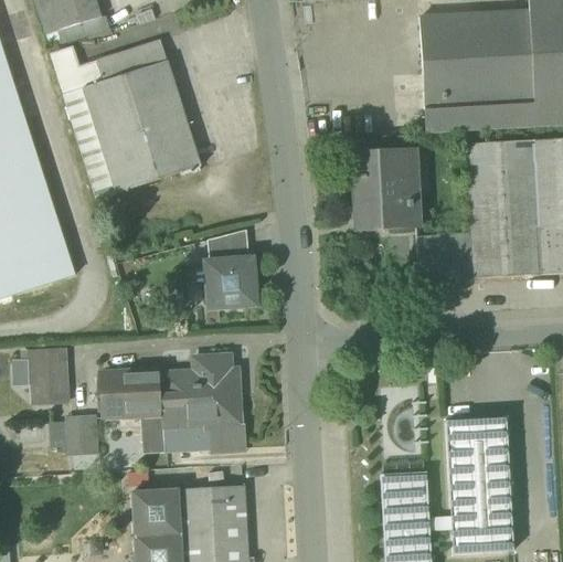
[(60,27),(51,0),(35,0),(45,31),(48,31),(60,27)]
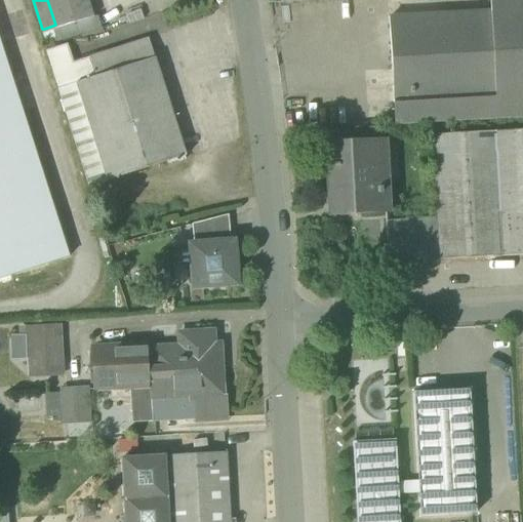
[(47,0),(55,25),(78,17),(93,12),(89,0),(47,0)]
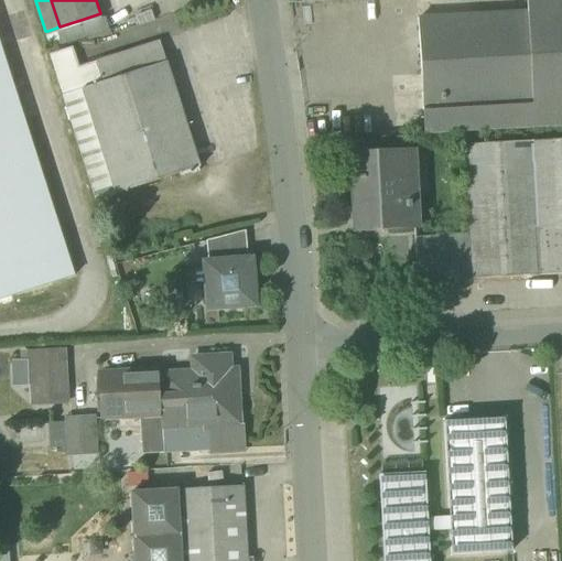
[(528,0),(529,10),(509,11),(420,15),(425,132),(561,123),(561,137),(466,142),(472,232),(473,268),(474,276),(474,277),(561,271),(561,0),(528,0)]
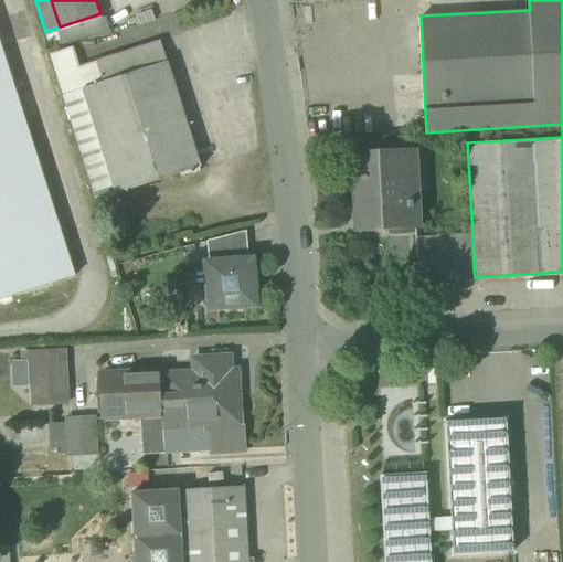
[(101,13),(84,19),(89,33),(91,36),(113,29),(107,11),(101,13)]
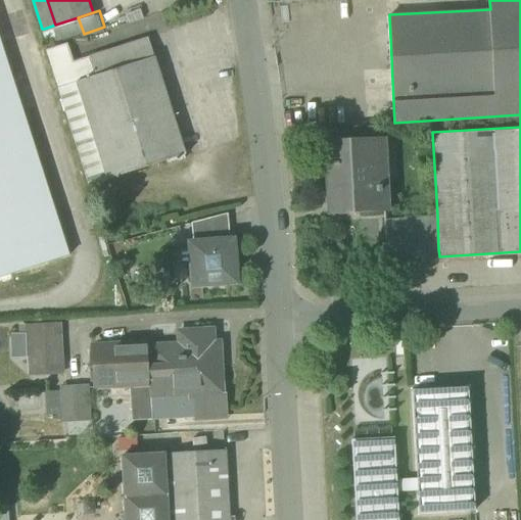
[(78,17),(55,25),(59,38),(83,31),(78,17)]
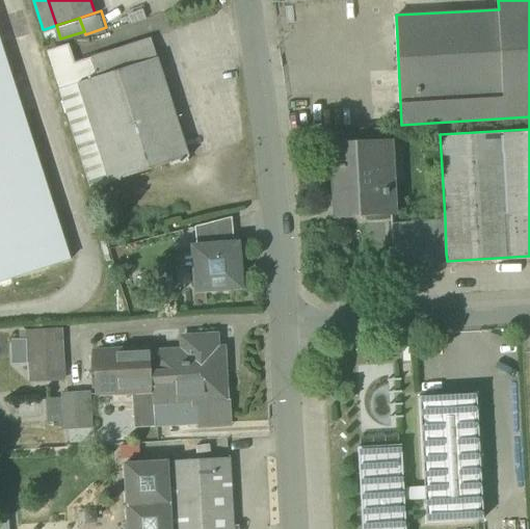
[(60,38),(56,25),(45,29),(49,43),(60,38)]
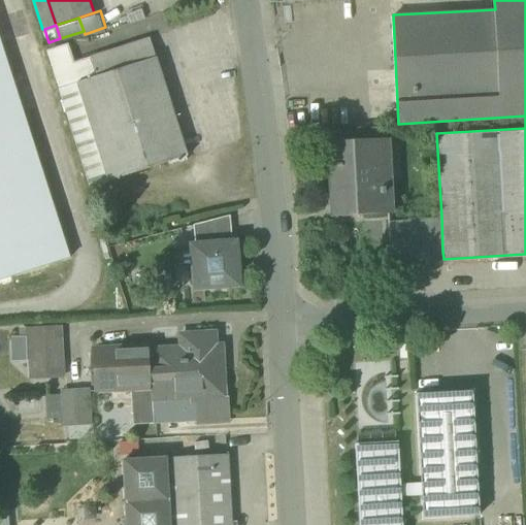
[(100,73),(79,79),(60,86),(91,183),(110,176),(188,152),(158,55),(151,35),(93,53),(100,73)]
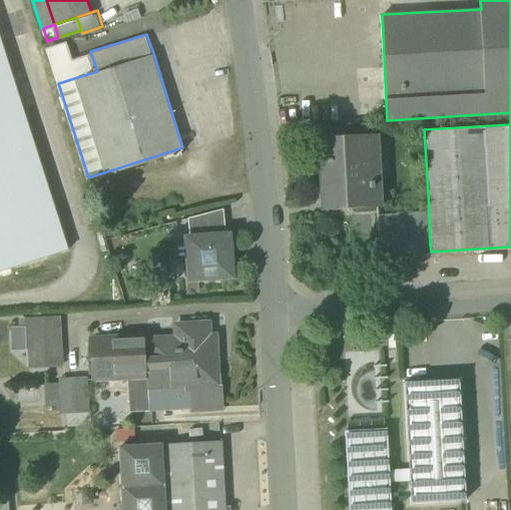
[(71,52),(87,51),(86,34),(70,35),(71,52)]
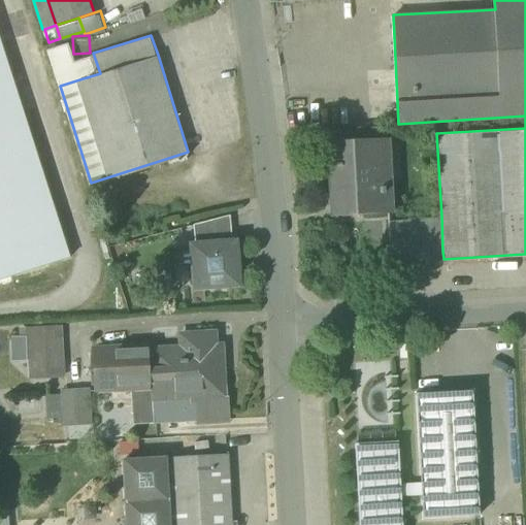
[(0,275),(68,255),(0,43),(0,275)]
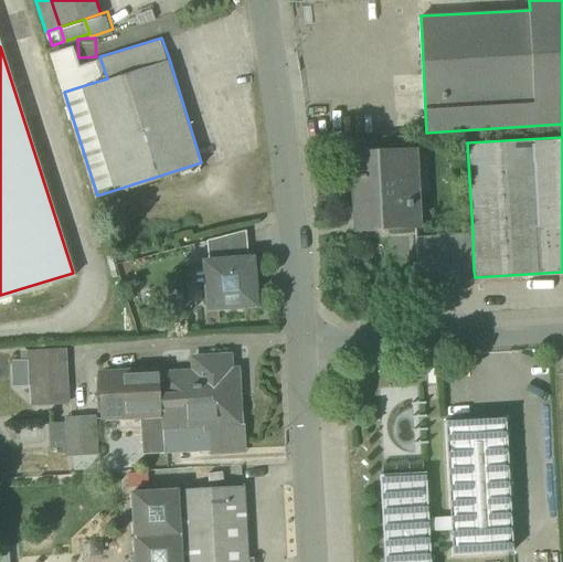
[(353,136),(354,151),(400,148),(399,134),(353,136)]
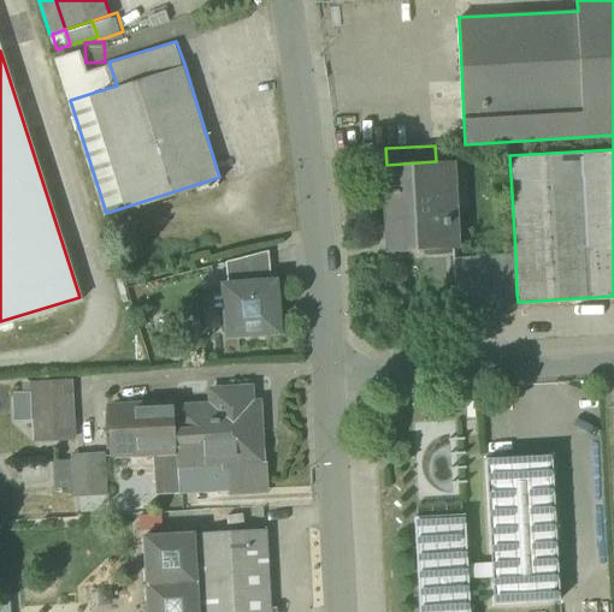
[(397,221),(399,249),(460,245),(459,218),(447,218),(444,189),(456,188),(455,160),(436,161),(387,165),(383,165),(387,223),(397,221)]
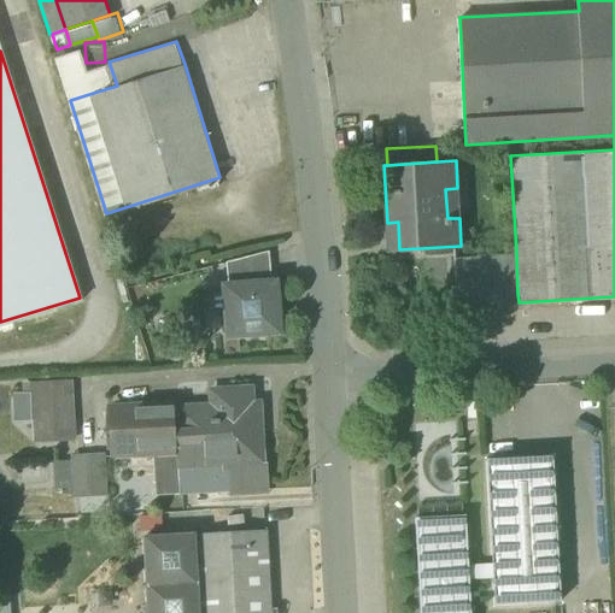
[(227,260),(229,284),(273,281),(270,249),(227,260)]
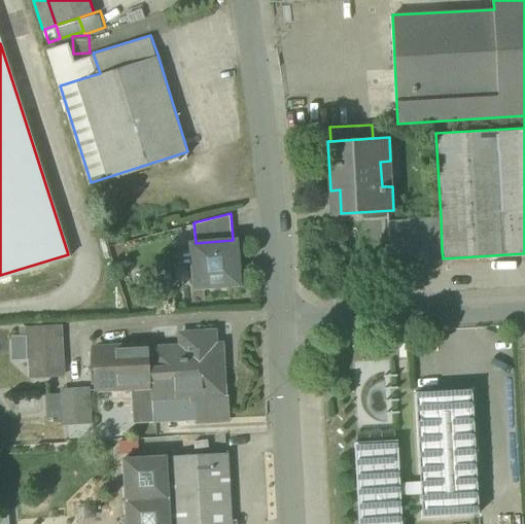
[(388,229),(389,260),(406,259),(420,259),(419,251),(442,250),(441,216),(420,217),(421,226),(416,228),(404,228),(388,229)]
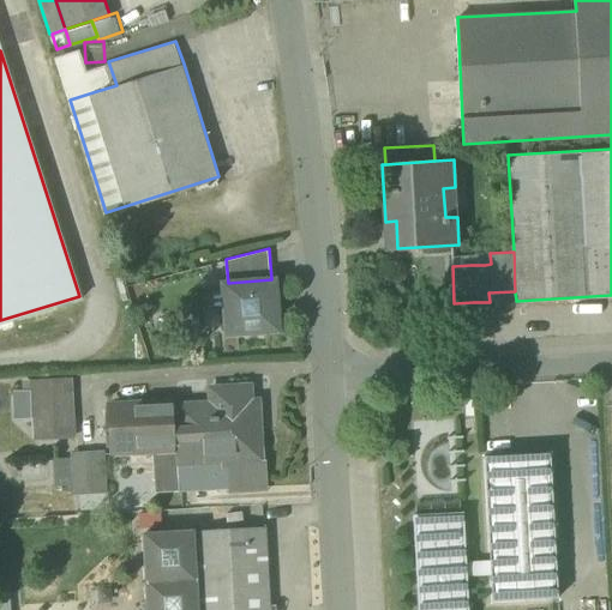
[(225,283),(228,333),(279,330),(275,279),(271,279),(228,283),(225,283)]
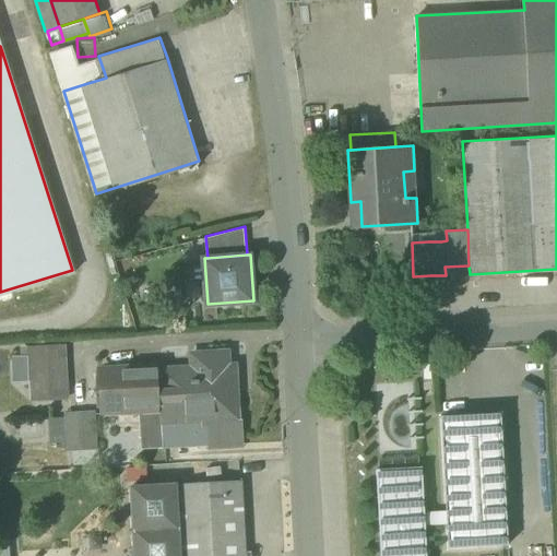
[(68,340),(48,341),(50,397),(70,395),(68,340)]
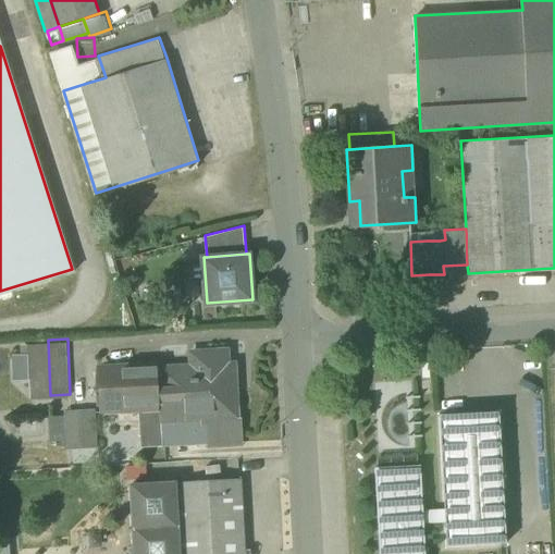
[(50,395),(48,340),(29,341),(29,352),(13,352),(14,378),(32,377),(32,396),(50,395)]
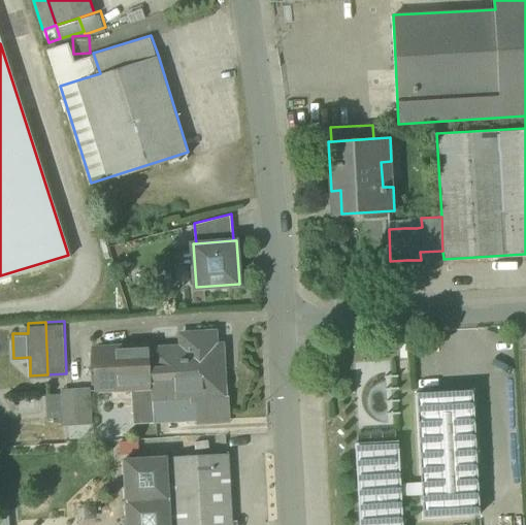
[(217,348),(216,330),(182,332),(183,346),(153,347),(155,383),(155,388),(157,421),(230,417),(229,398),(221,399),(221,394),(225,393),(223,348),(217,348)]
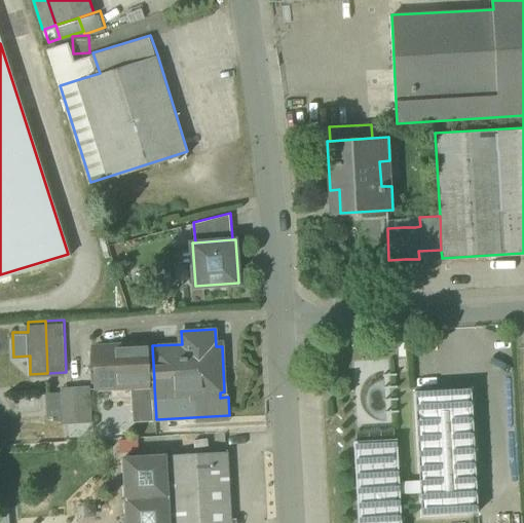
[(99,348),(148,346),(148,340),(98,343),(99,348)]
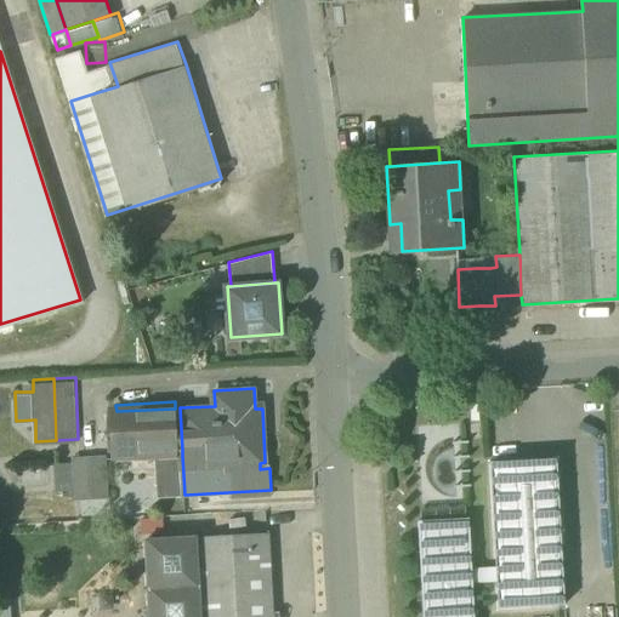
[(119,453),(182,450),(180,407),(175,409),(117,411),(119,453)]
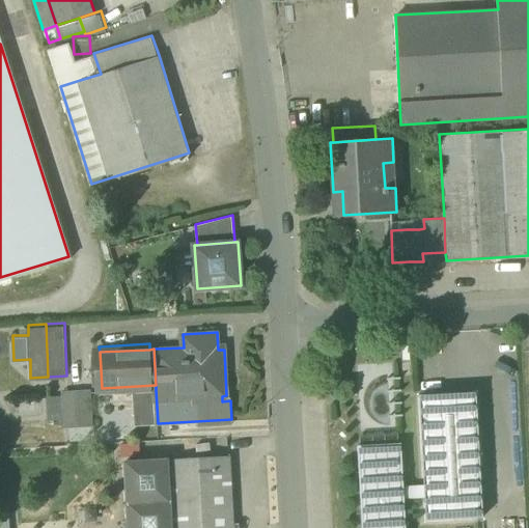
[(156,390),(156,385),(102,388),(102,393),(135,392),(156,390)]
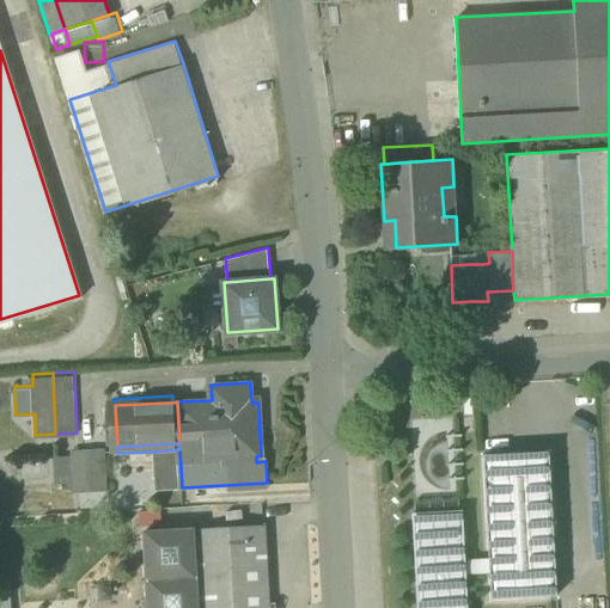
[(104,448),(73,449),(73,453),(75,479),(75,491),(107,490),(104,448)]
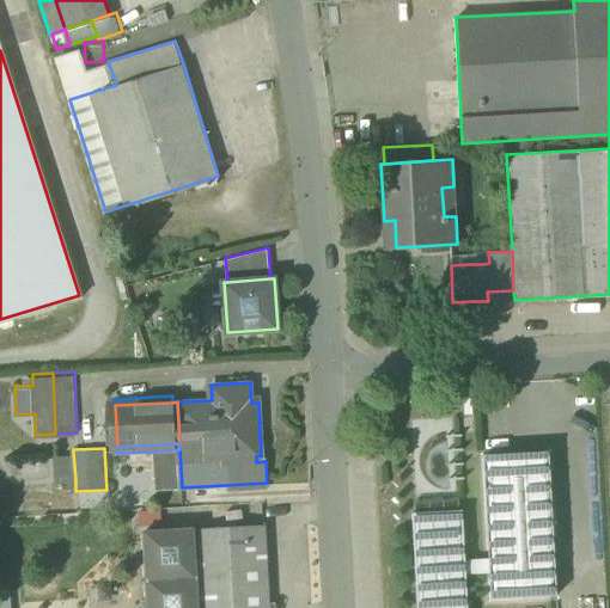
[(182,487),(180,449),(156,452),(158,489),(182,487)]
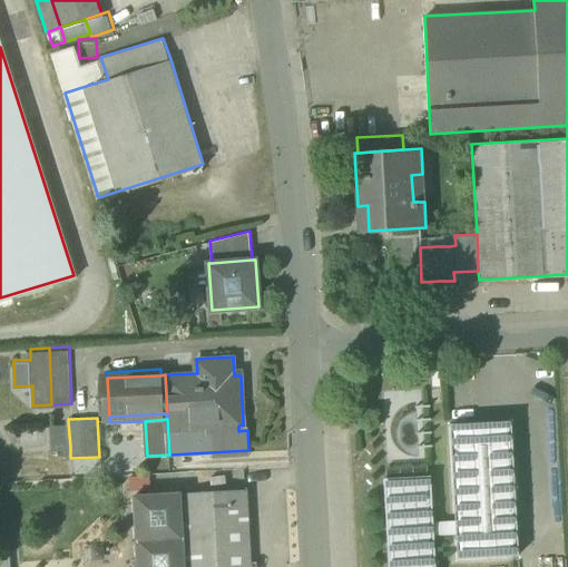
[(451,423),(458,558),(519,555),(511,420),(451,423)]
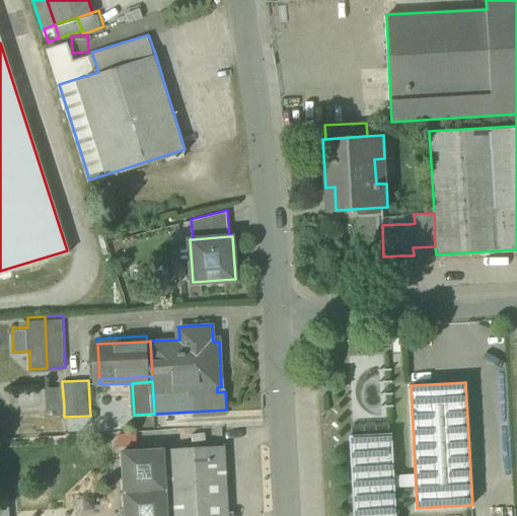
[(64,407),(62,384),(47,385),(48,408),(64,407)]
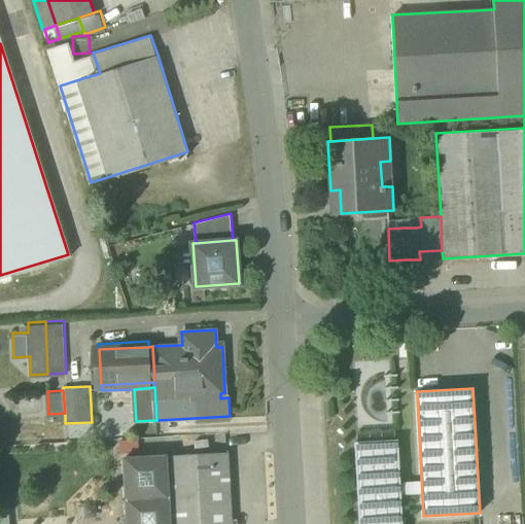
[(356,441),(359,523),(403,523),(398,439),(356,441)]
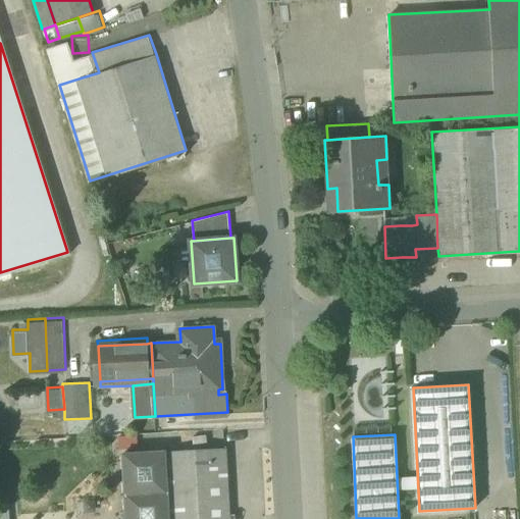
[(236,518),(236,514),(230,514),(226,448),(165,452),(168,518),(236,518)]
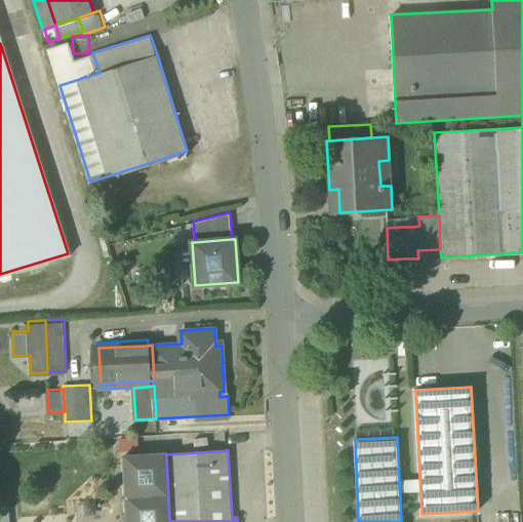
[(123,456),(126,521),(169,521),(166,454),(123,456)]
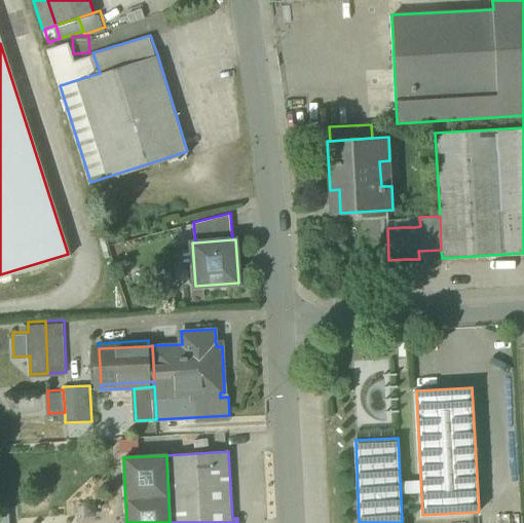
[(0,522),(10,522),(10,505),(0,505),(0,522)]
